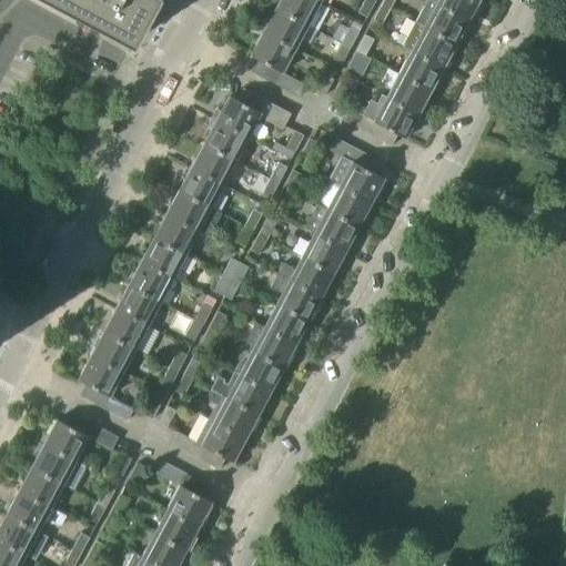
[(53,0),(100,24),(133,42),(133,40),(134,41),(155,0),(53,0)]
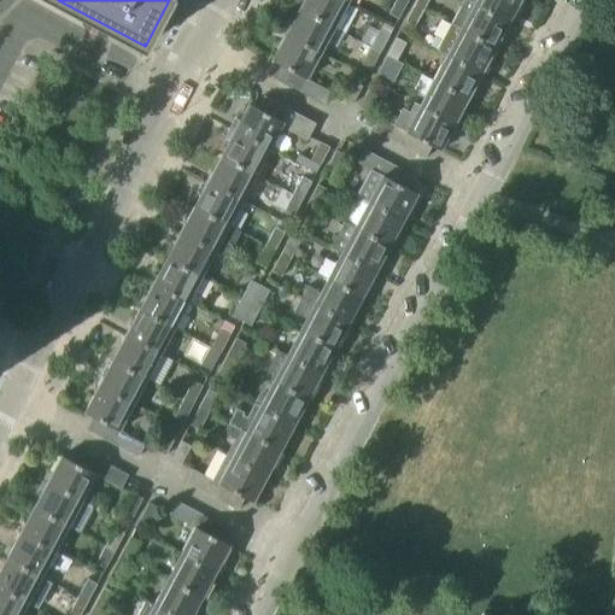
[(305,0),(302,9),(335,27),(350,1),(347,0),(305,0)]
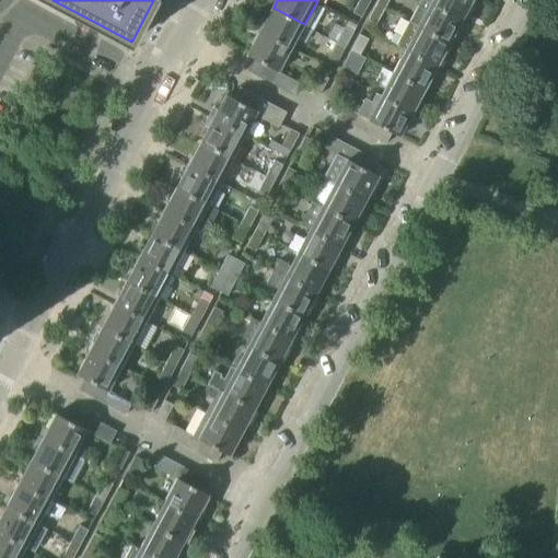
[(371,0),(360,0),(355,12),(363,16),(371,0)]
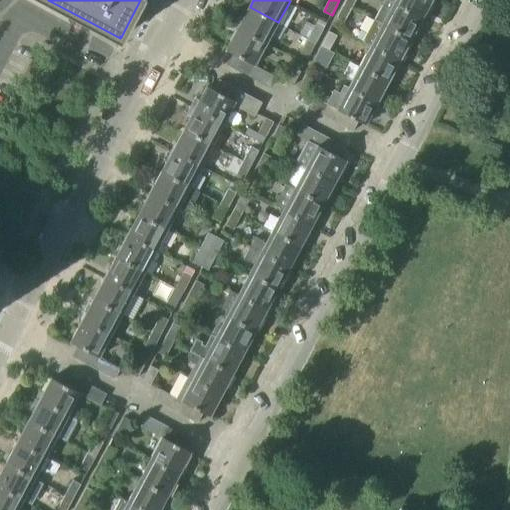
[(389,0),(394,3),(423,19),(428,10),(427,10),(432,0),(389,0)]
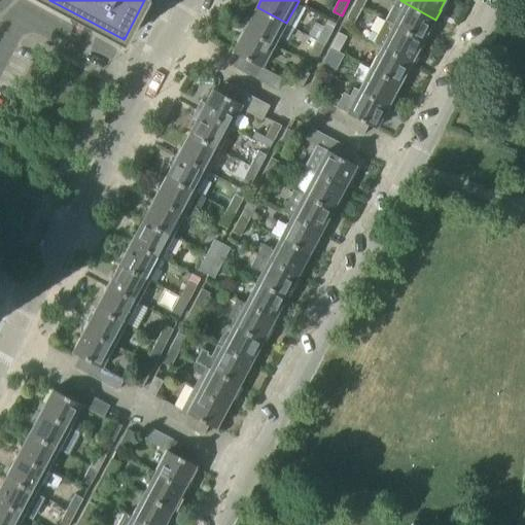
[(363,7),(355,3),(347,19),(355,23),(363,7)]
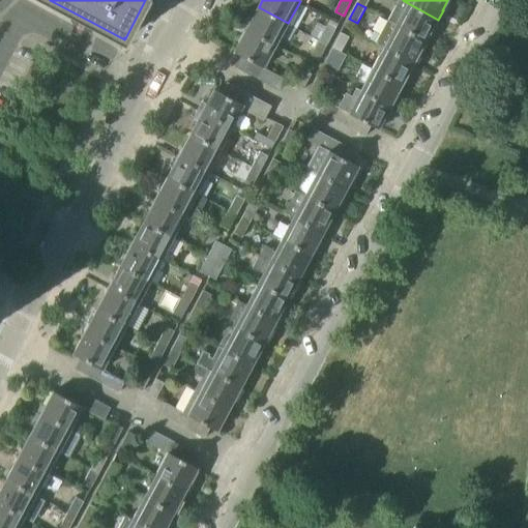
[(408,3),(397,25),(426,40),(434,26),(435,27),(438,20),(408,3)]
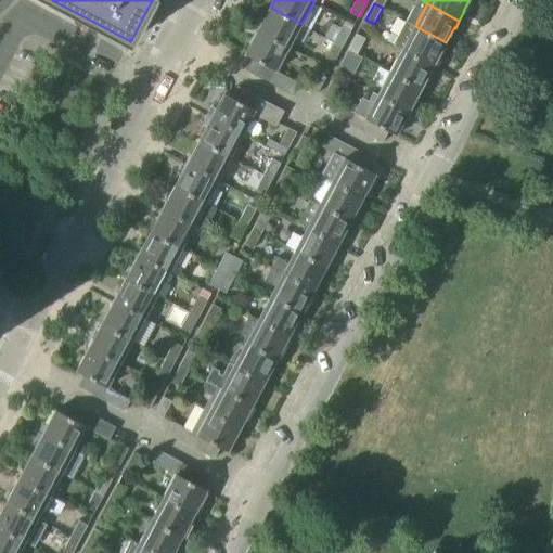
[(261,22),(257,29),(290,47),(301,24),(271,8),(264,22),(261,22)]
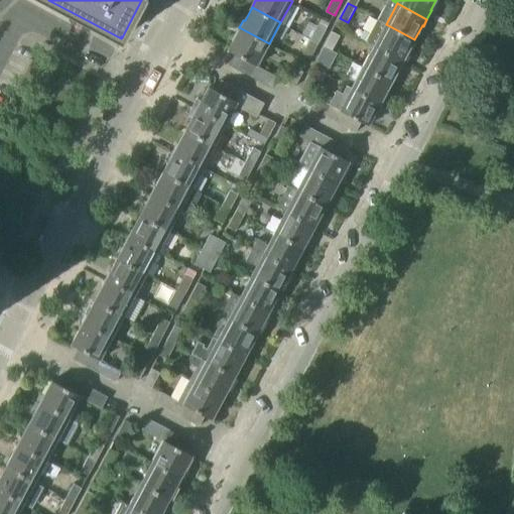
[(367,41),(375,45),(404,61),(408,52),(407,52),(414,39),(386,24),(378,19),(367,41)]
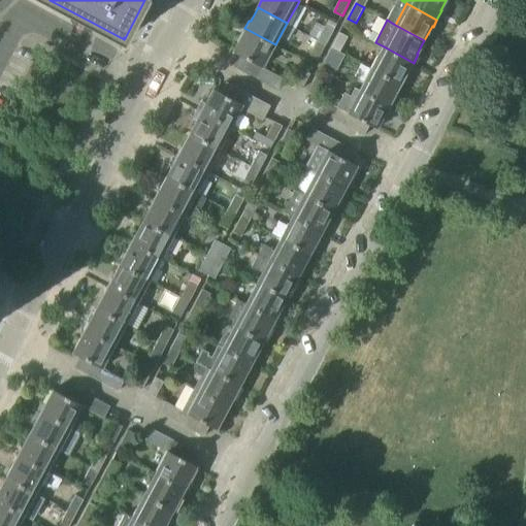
[(327,25),(319,39),(327,43),(335,29),(327,25)]
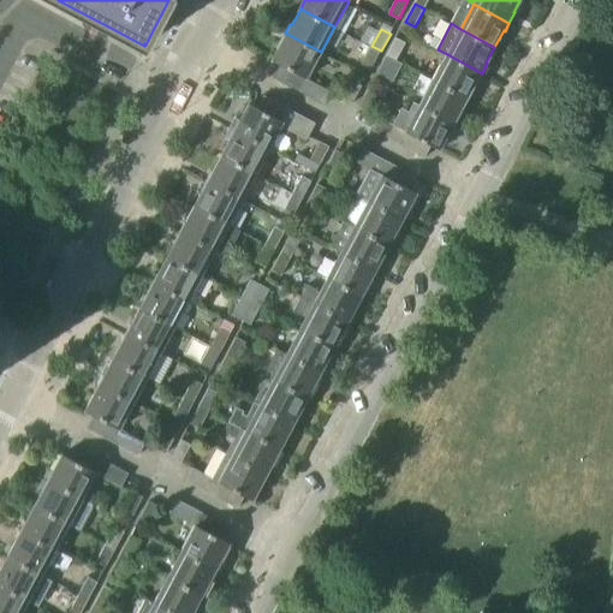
[(273,59),(281,64),(308,78),(321,52),(285,33),(280,42),(281,43),(273,58),(273,59)]
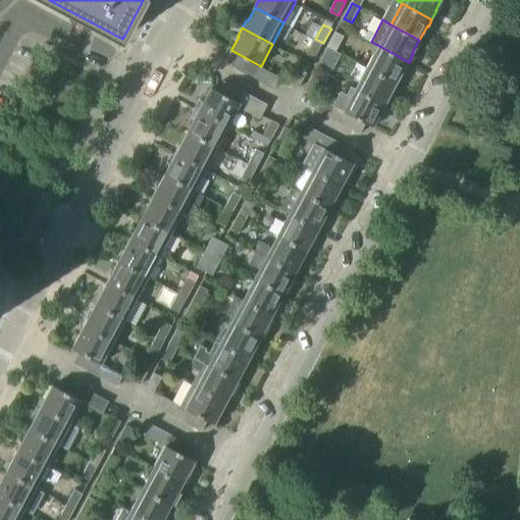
[(336,32),(328,46),(336,50),(345,36),(336,32)]
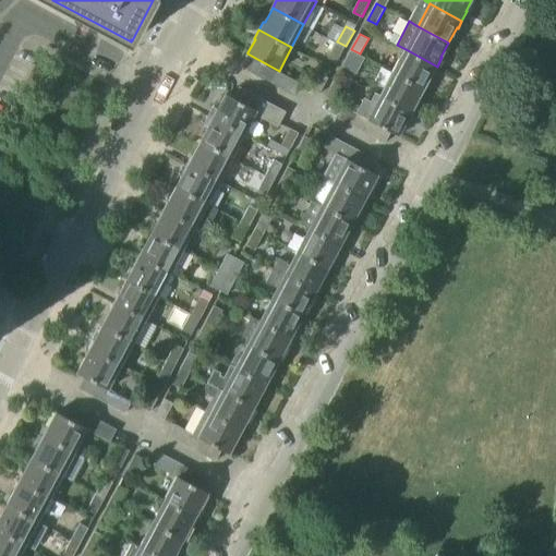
[(346,46),(337,41),(328,58),(337,62),(346,46)]
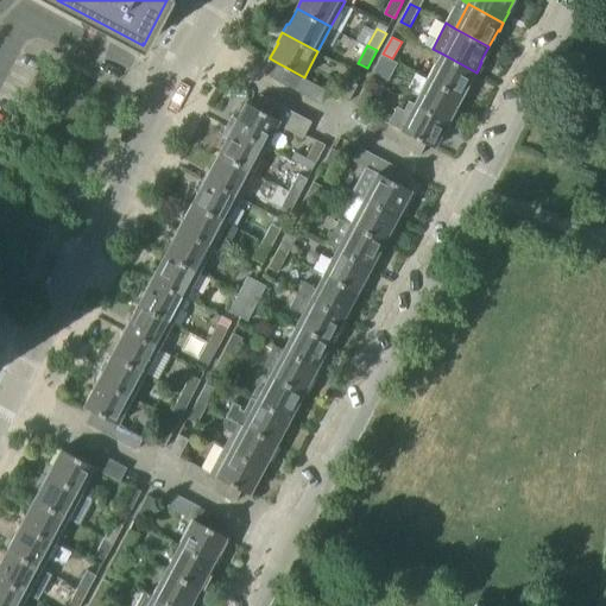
[(398,62),(392,58),(383,54),(373,71),(390,80),(398,62)]
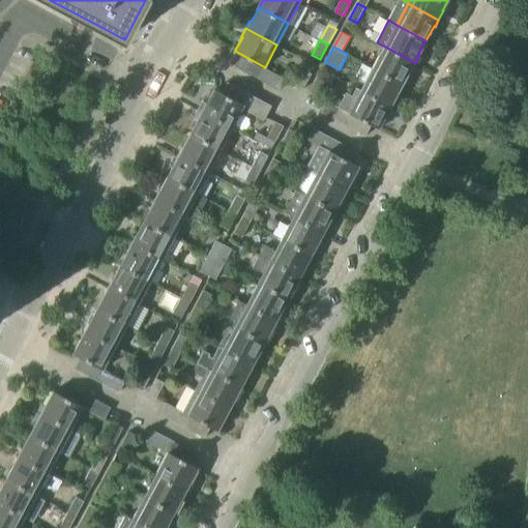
[(385,47),(373,68),(403,84),(410,70),(411,70),(415,63),(385,47)]
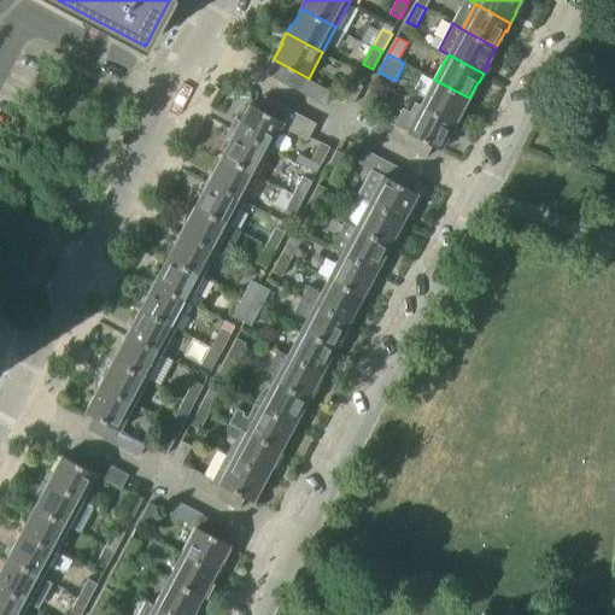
[(275,77),(302,92),(309,78),(282,64),(275,77)]
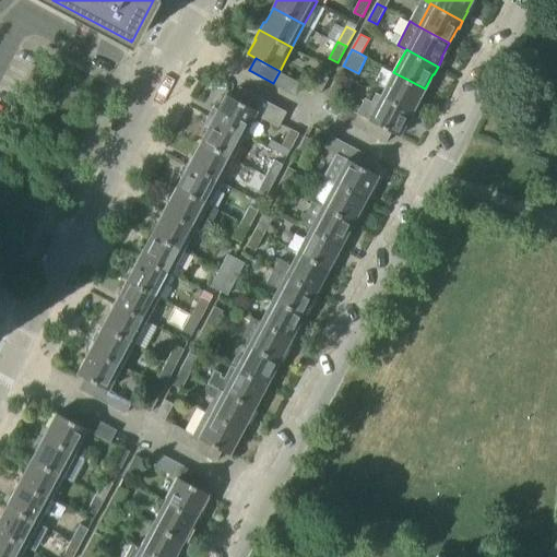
[(280,71),(273,83),(296,95),(303,83),(280,71)]
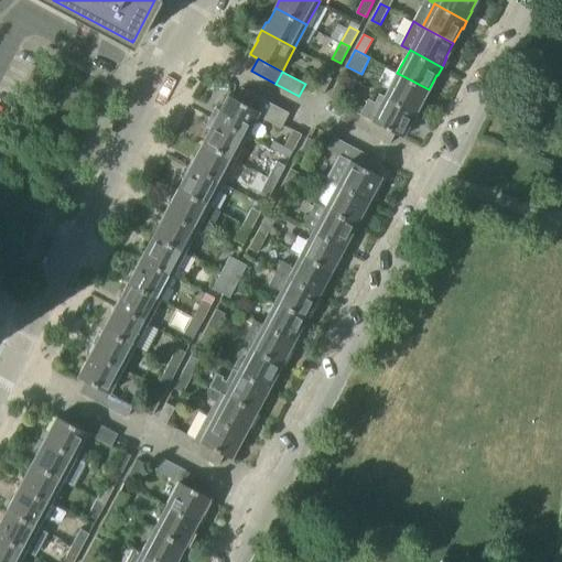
[(324,73),(315,89),(324,94),(333,77),(324,73)]
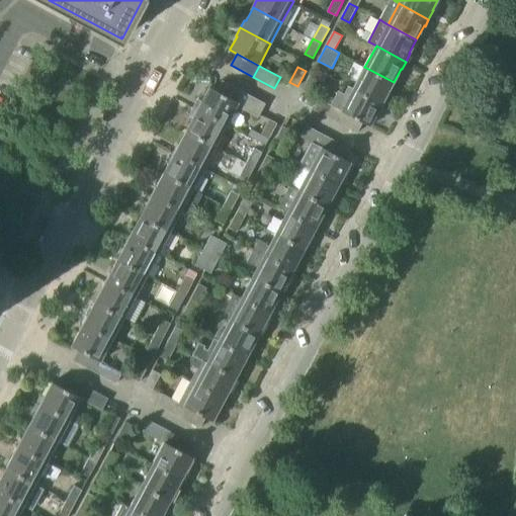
[(364,67),(353,88),(382,104),(388,96),(385,95),(394,82),(364,67)]
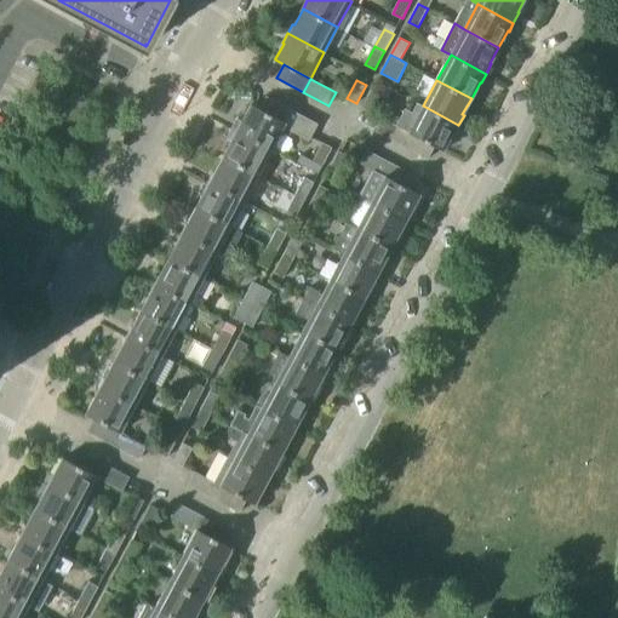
[(362,107),(372,112),(382,93),(372,89),(362,107)]
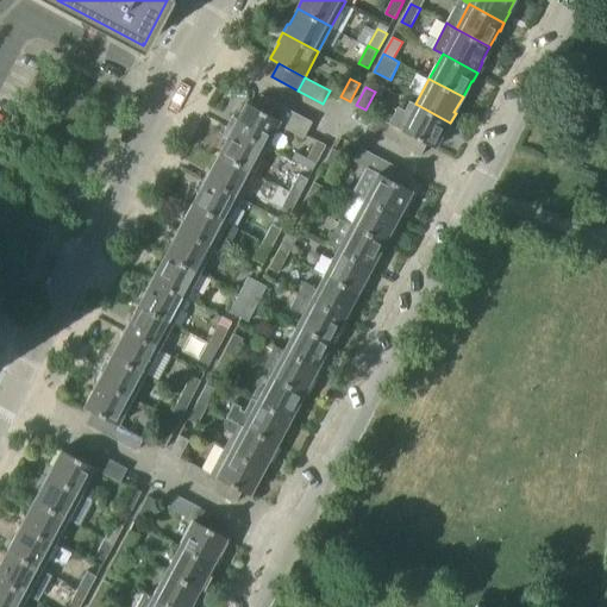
[(262,93),(255,106),(268,113),(281,120),(288,107),(262,93)]
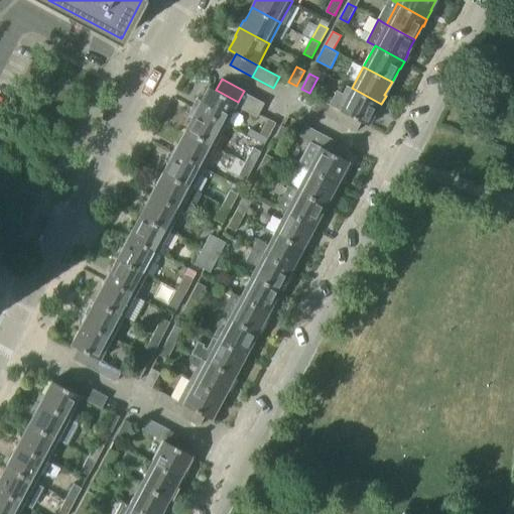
[(201,100),(197,108),(227,124),(238,102),(227,96),(216,90),(209,86),(209,87),(209,88),(202,100),(201,100)]
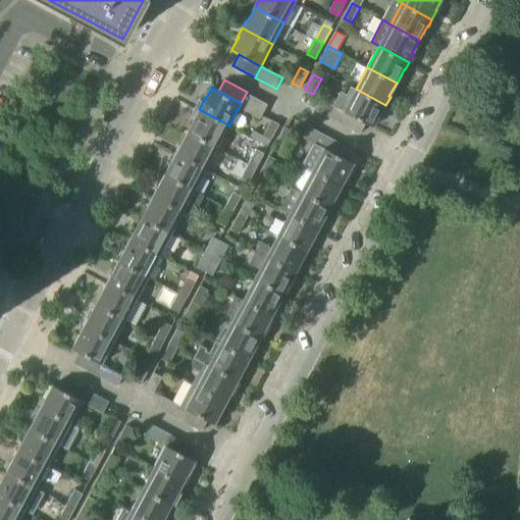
[(342,92),(334,105),(345,110),(366,122),(373,126),(374,125),(373,125),(380,112),(382,112),(385,105),(356,89),(352,87),(348,94),(342,92)]
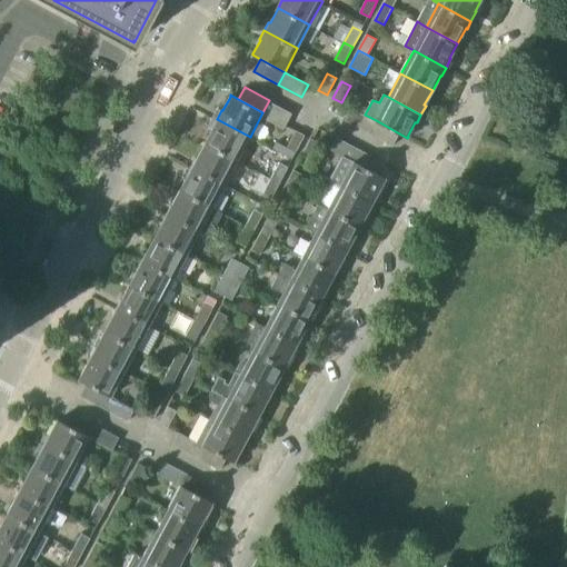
[(269,100),(262,112),(268,116),(267,118),(285,128),(286,125),(292,112),(269,100)]
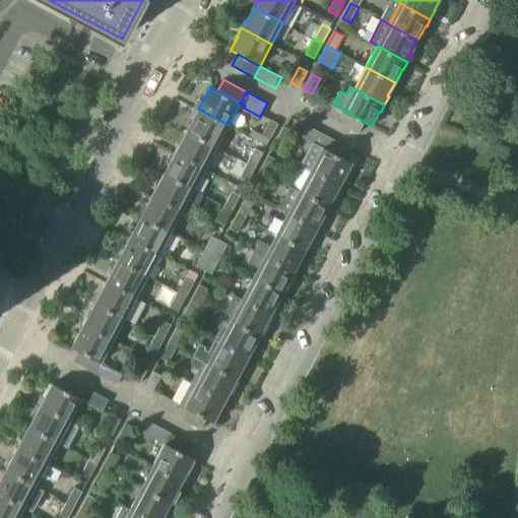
[(316,110),(337,121),(343,110),(333,105),(322,99),(316,110)]
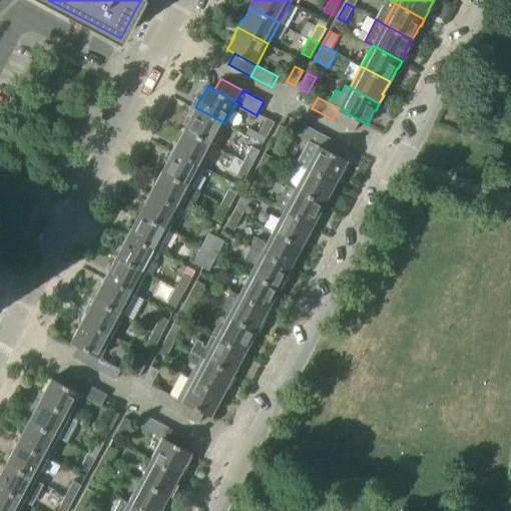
[(192,115),(184,129),(213,145),(225,123),(195,107),(191,114),(192,115)]
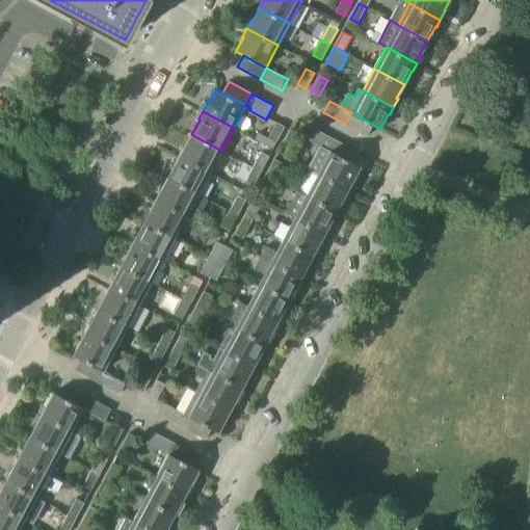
[(351,112),(345,124),(368,136),(373,125),(351,112)]
